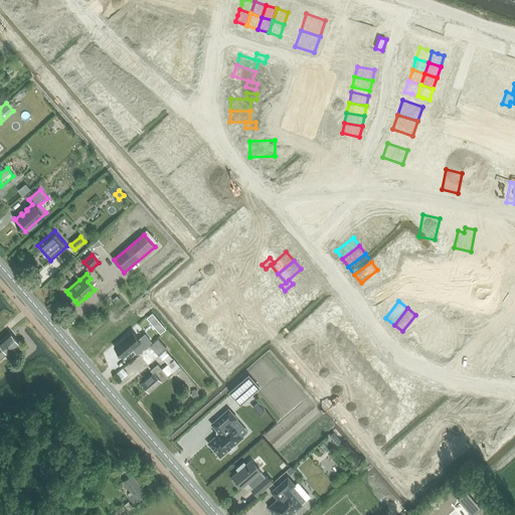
[(333,314),(316,328),(327,341),(344,326),(333,314)]
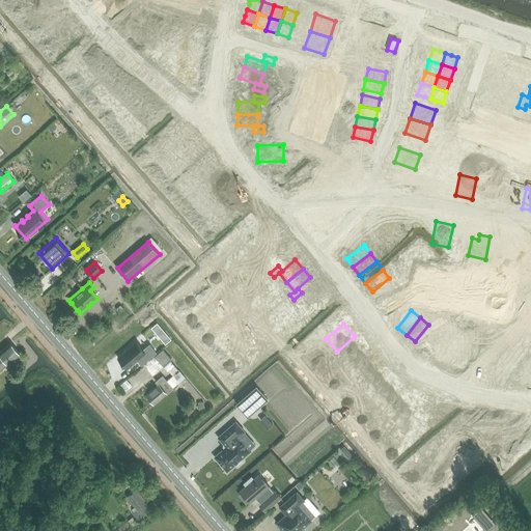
[(428,325),(415,341),(423,347),(437,331),(428,325)]
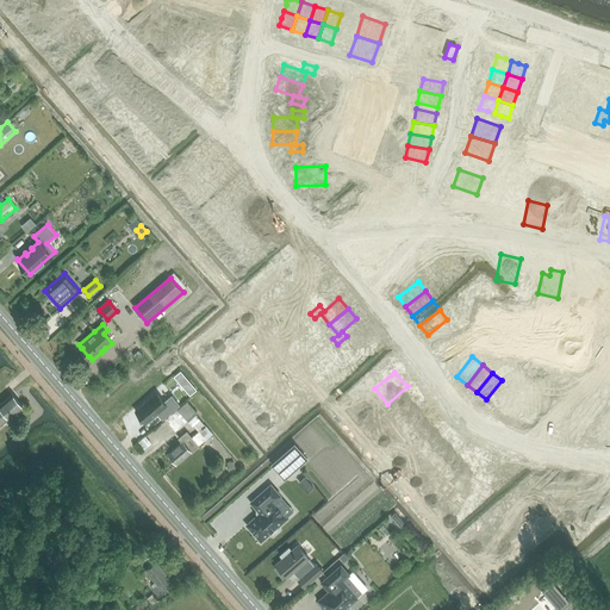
[(187,379),(181,384),(190,394),(195,390),(187,379)]
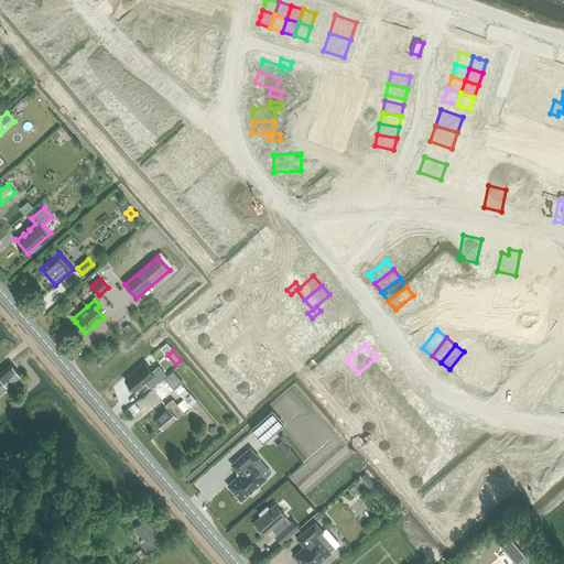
[(464,351),(449,369),(458,377),(473,358),(464,351)]
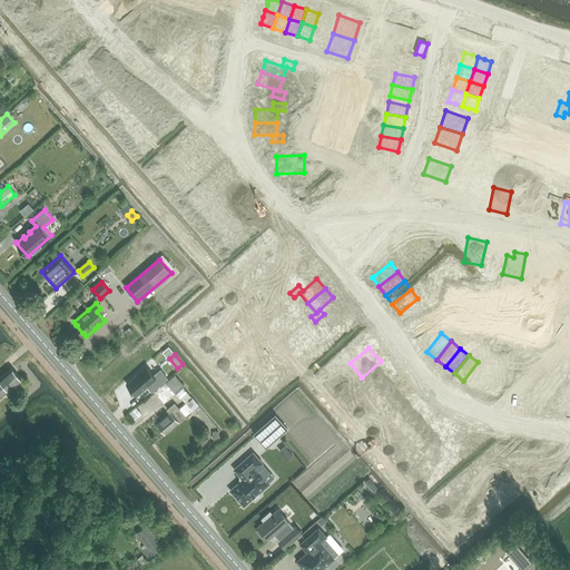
[(381,361),(362,377),(374,391),(393,375),(381,361)]
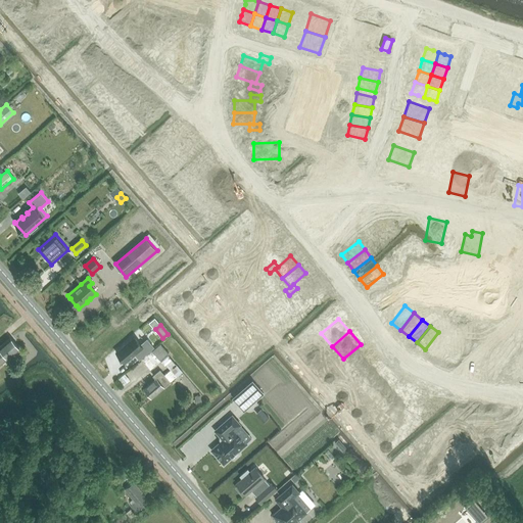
[(438,332),(425,349),(433,355),(446,339),(438,332)]
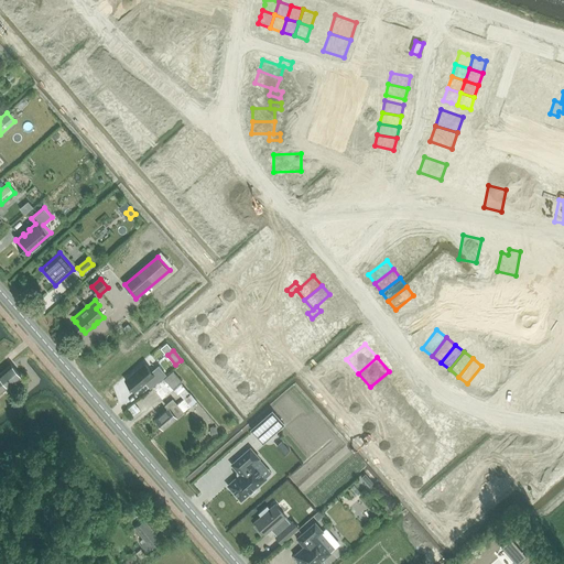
[(144,364),(125,380),(134,391),(145,382),(150,388),(165,375),(159,366),(152,372),(144,364)]
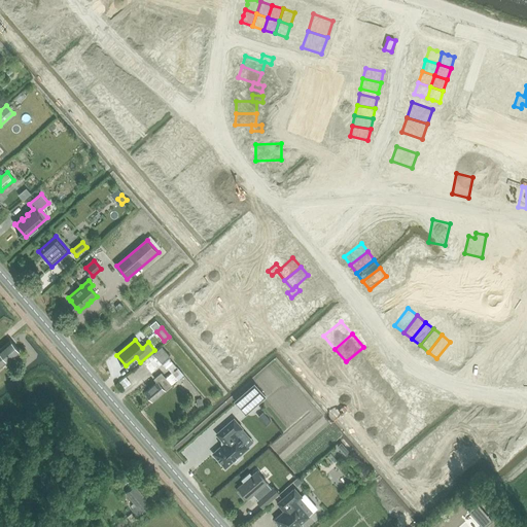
[(10,341),(0,349),(0,367),(20,351),(10,341)]
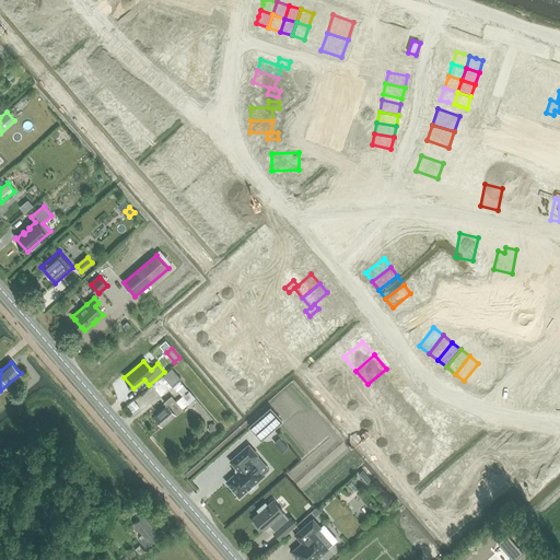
[(478,363),(464,381),(474,388),(488,371),(478,363)]
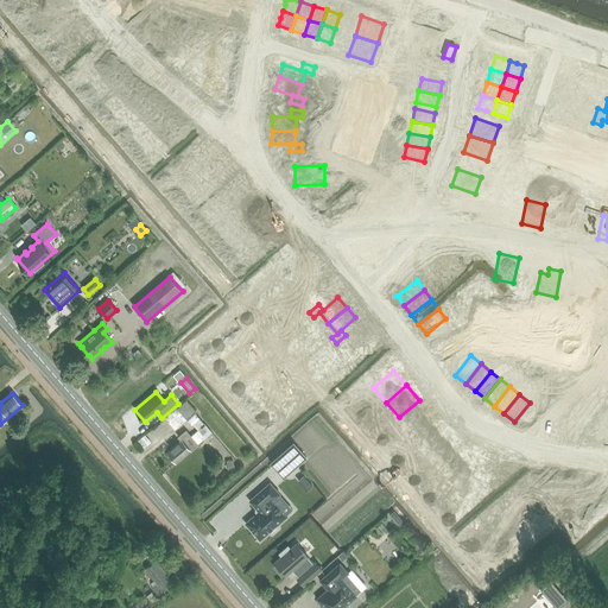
[(181,412),(169,423),(175,430),(187,419),(196,411),(187,399),(177,409),(181,412)]
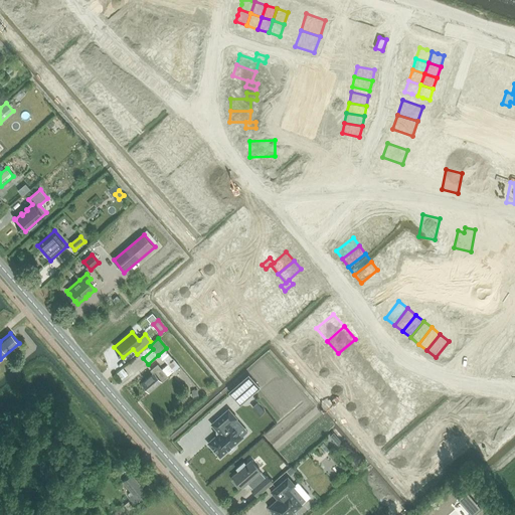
[(495,347),(492,360),(499,361),(496,372),(508,375),(513,353),(501,351),(501,348),(495,347)]
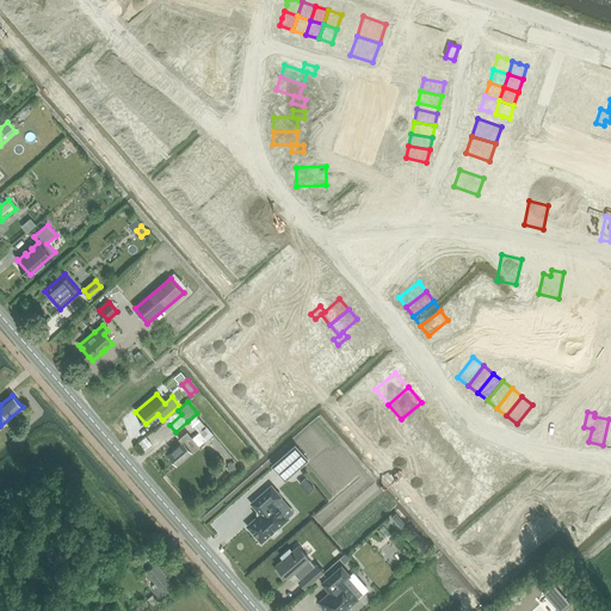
[(430,415),(409,432),(423,448),(443,430),(430,415)]
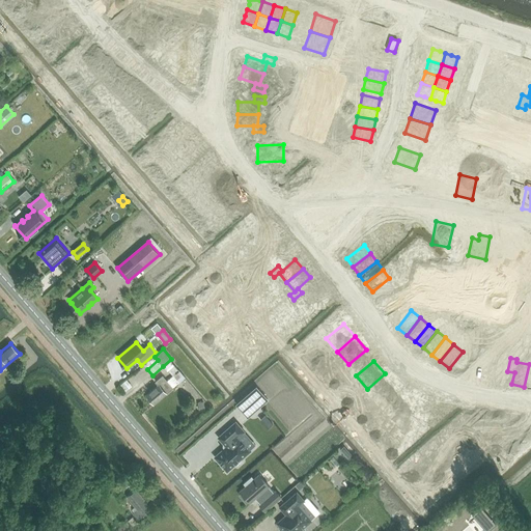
[(385,373),(367,389),(379,402),(396,387),(385,373)]
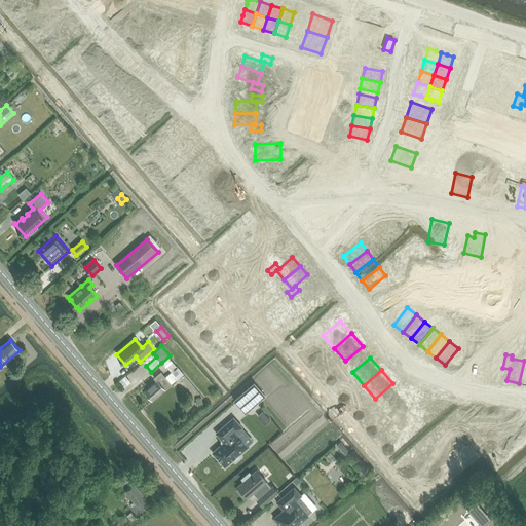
[(154,378),(157,381),(145,391),(152,401),(171,384),(160,373),(154,378)]
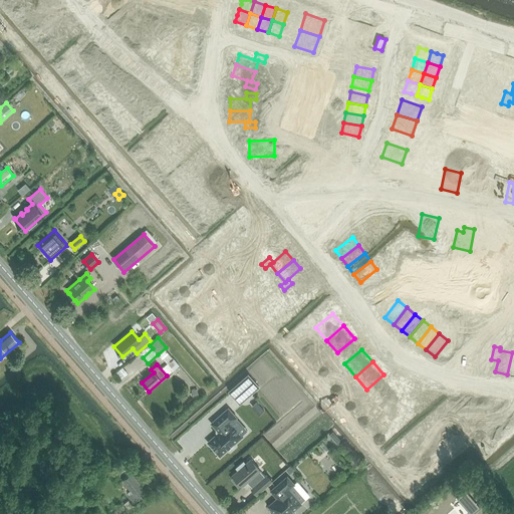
[(259,388),(249,375),(230,392),(240,404),(259,388)]
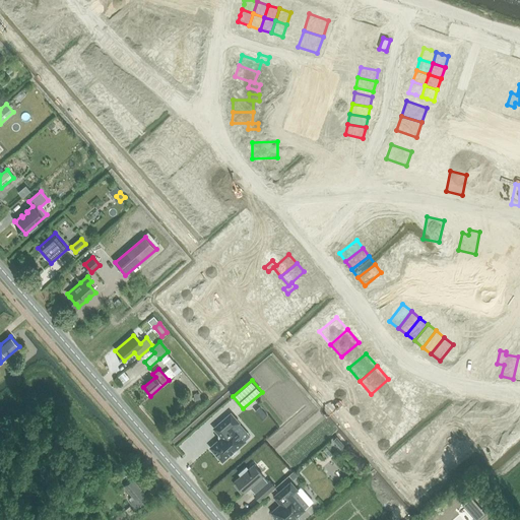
[(394,390),(384,398),(388,403),(397,415),(416,400),(406,388),(398,395),(394,390)]
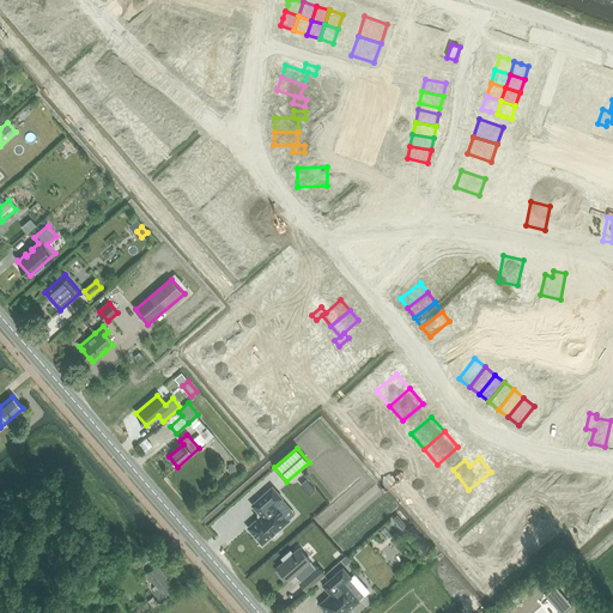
[(307,479),(301,484),(310,495),(315,490),(307,479)]
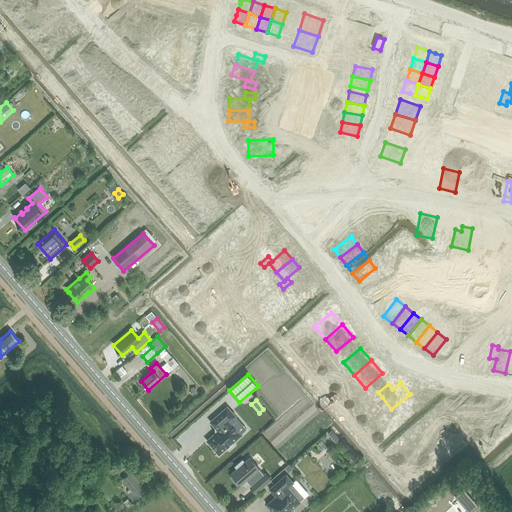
[(236,416),(228,407),(211,422),(219,431),(208,441),(220,454),(226,448),(229,449),(234,445),(233,443),(242,435),(230,421),(236,416)]
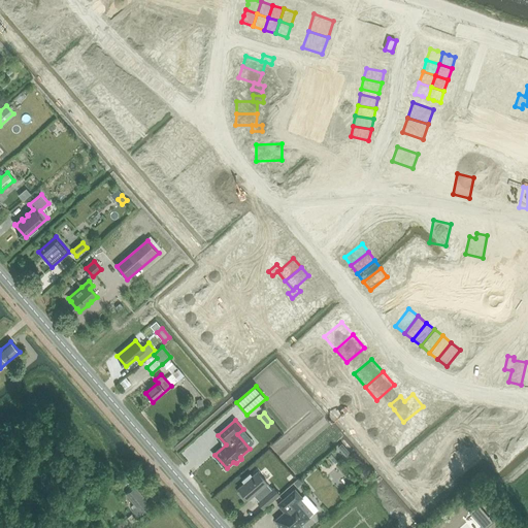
[(240,491),(238,493),(244,500),(248,498),(249,500),(256,494),(267,484),(258,472),(253,476),(251,474),(242,481),(244,484),(239,489),(240,491)]
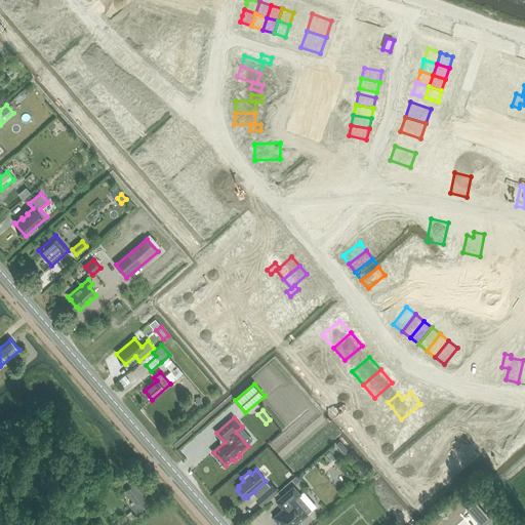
[(266,481),(254,491),(258,496),(256,499),(263,506),(278,492),(272,485),(271,486),(266,481)]
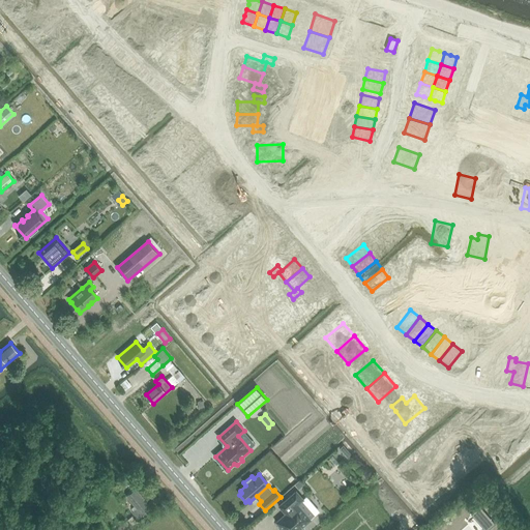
[(135,488),(126,495),(137,508),(131,512),(138,520),(143,516),(144,513),(151,508),(135,488)]
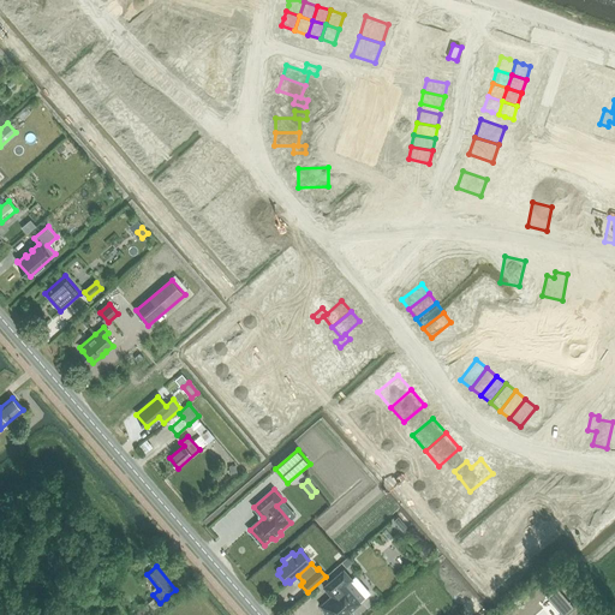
[(329,596),(318,605),(326,614),(323,614),(350,614),(351,614),(350,613),(360,603),(360,602),(364,599),(365,598),(370,593),(356,577),(352,579),(344,568),(322,587),(329,596)]
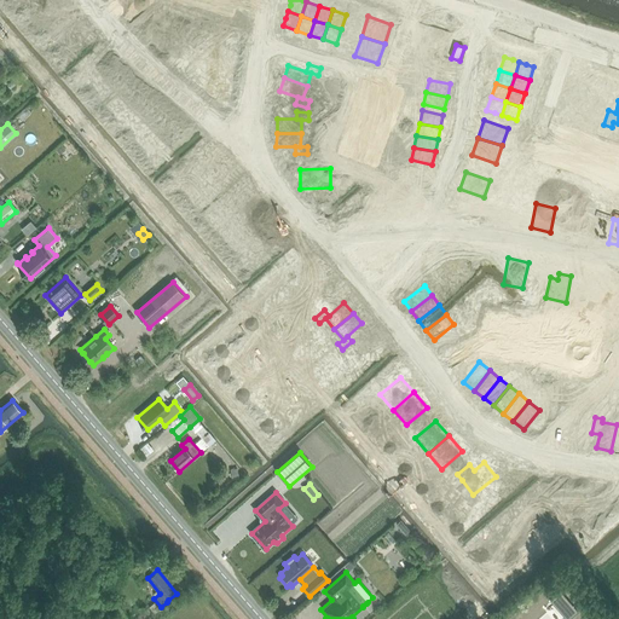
[(562,590),(551,600),(568,618),(579,611),(562,590)]
